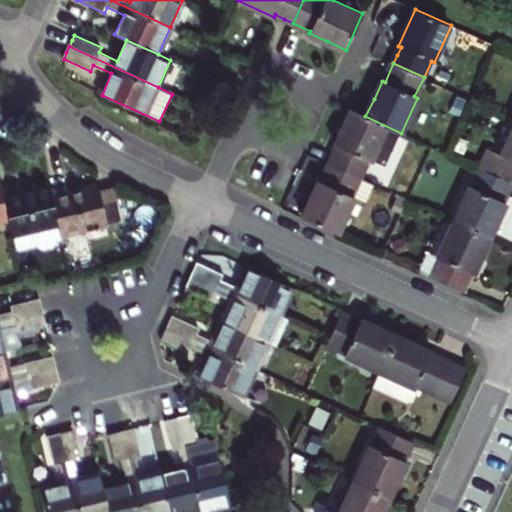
[(387,167),(401,133),(365,116),(352,110),(336,146),(338,147),(334,156),(330,165),(362,179),(369,161),(372,163),(373,161),(387,167)]
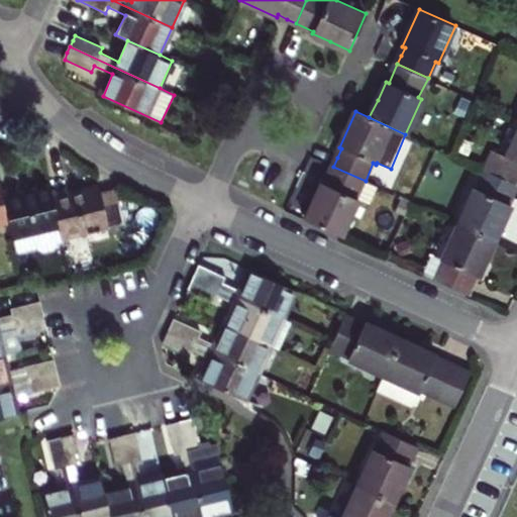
[(516,133),(506,158),(494,152),(485,171),(516,185),(516,133)]
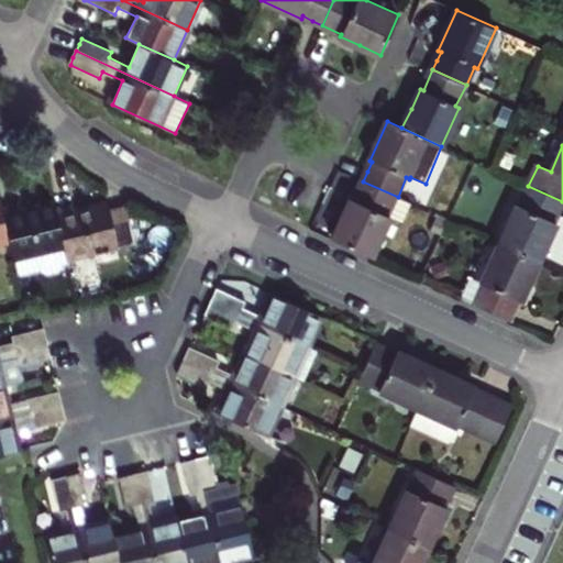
[(354,201),(351,200),(342,220),(333,240),(373,257),(392,218),(401,223),(410,202),(398,197),(363,181),(354,201)]
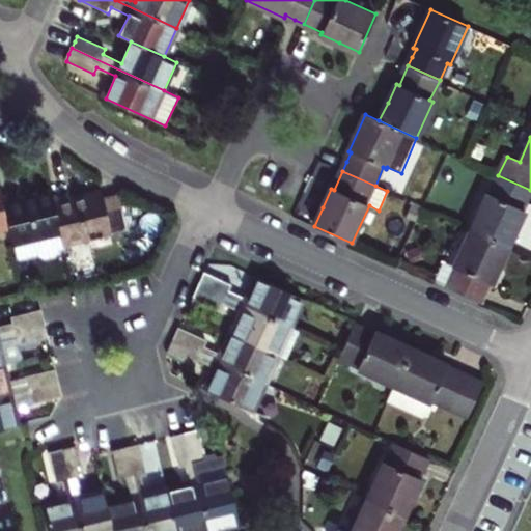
[(470,230),(509,247),(518,229),(526,212),(523,211),(530,192),(530,190),(498,175),(490,195),(486,194),(470,230)]
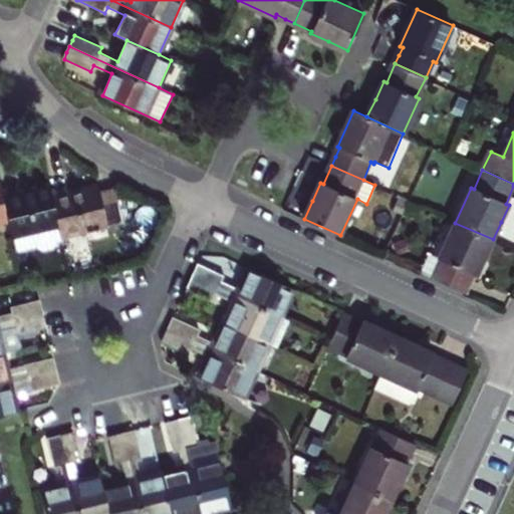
[(0,222),(9,221),(5,205),(2,189),(0,182),(0,222)]
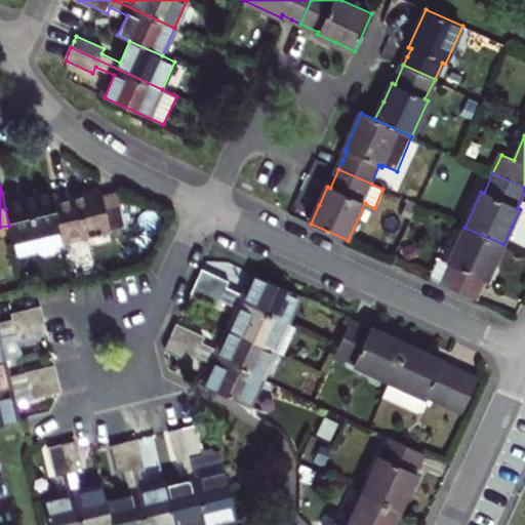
[(10,191),(2,193),(5,209),(9,226),(17,255),(38,250),(46,252),(56,250),(59,245),(65,243),(64,242),(51,195),(50,190),(50,189),(21,197),(18,189),(10,191)]
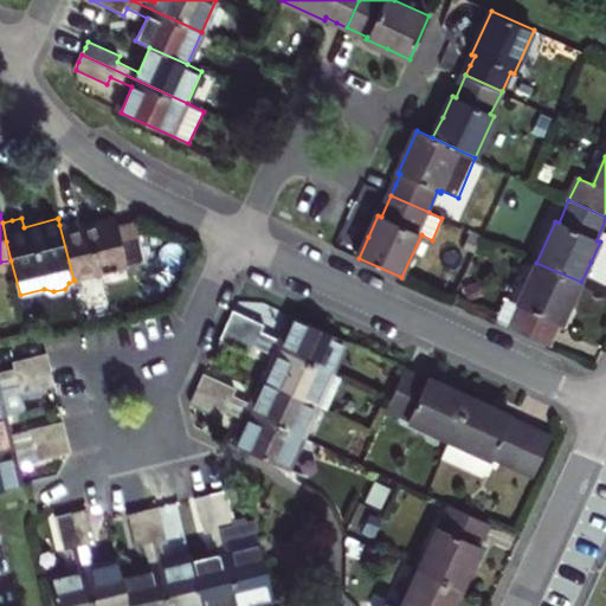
[(77,220),(59,225),(73,279),(144,262),(135,221),(117,226),(115,218),(97,223),(79,227),(77,220)]
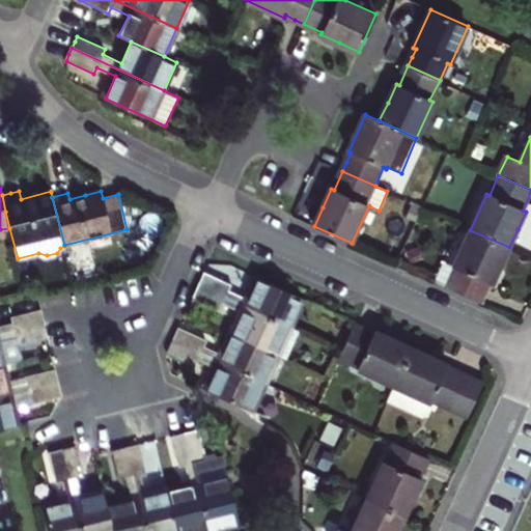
[(404,206),(397,210),(402,222),(410,220),(404,206)]
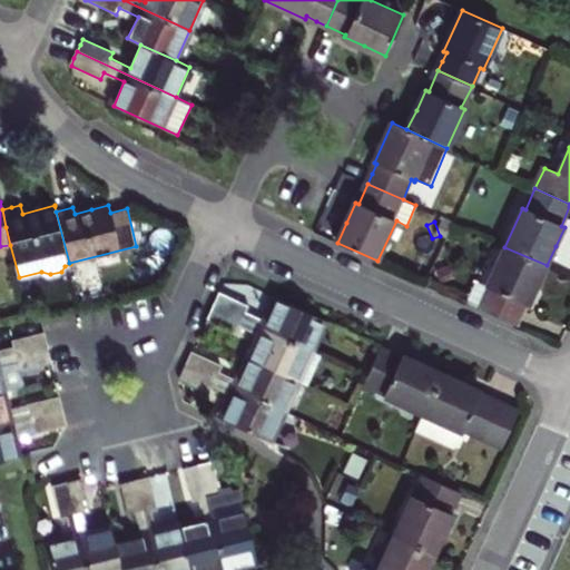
[(504,247),(487,287),(490,288),(481,308),(517,325),(526,305),(528,306),(537,286),(547,265),(504,247)]
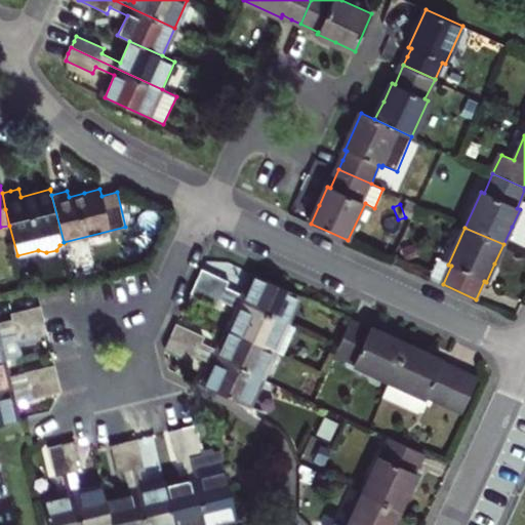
[(413,246),(404,250),(407,259),(416,254),(413,246)]
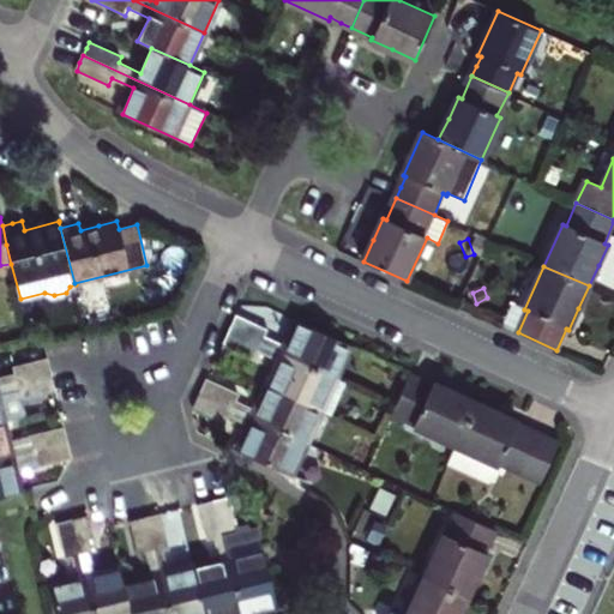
[(515,306),(505,326),(518,332),(528,311),(524,309),(515,306)]
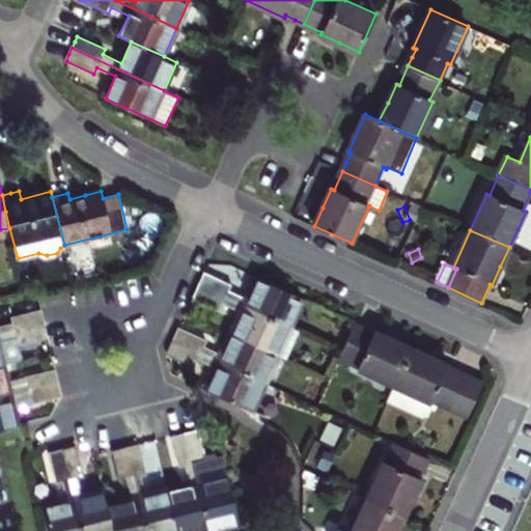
[(202,279),(199,284),(291,327),(305,298),(259,277),(249,300),(230,291),(232,286),(204,274),(202,279)]
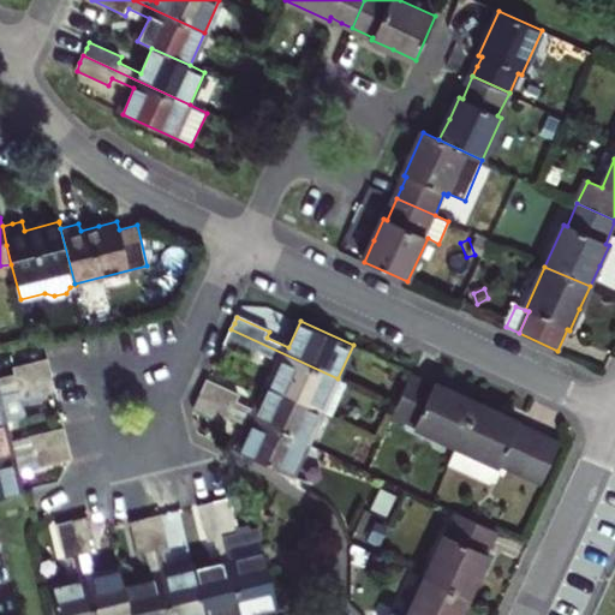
[(281,363),(270,386),(323,410),(334,415),(348,383),(338,378),(231,329),(227,338),(224,345),(257,360),(260,353),(281,363)]
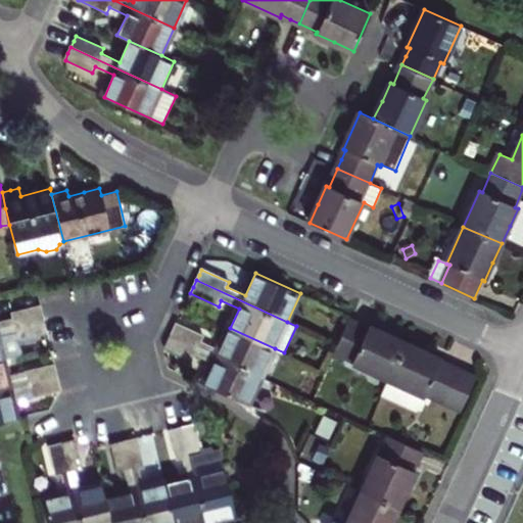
[(0,329),(45,319),(43,313),(42,306),(11,314),(13,320),(0,322),(0,329)]
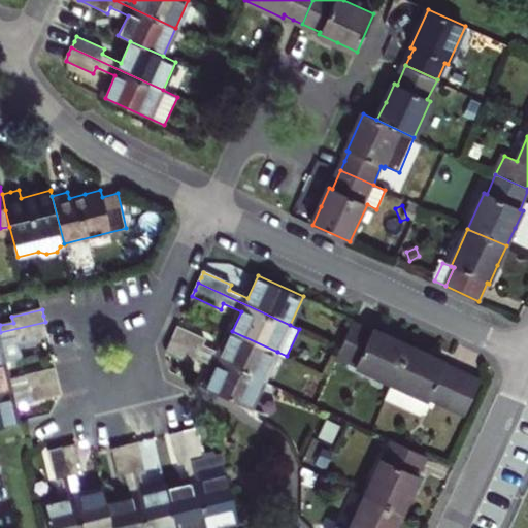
[(0,332),(0,362),(1,363),(22,358),(18,343),(48,335),(46,328),(45,322),(0,332)]
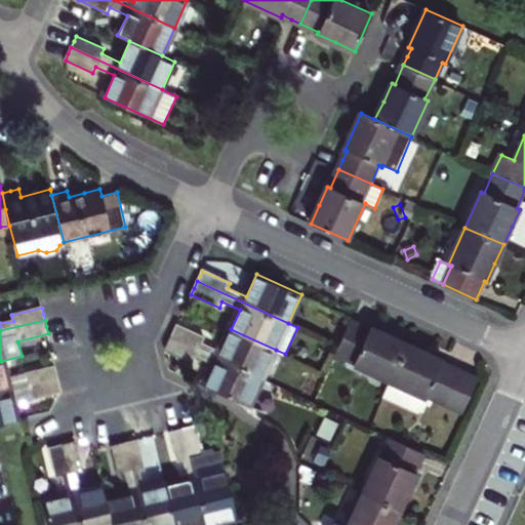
[(389,382),(406,345),(389,336),(370,328),(369,330),(350,322),(338,346),(334,355),(354,364),(353,366),(389,382)]
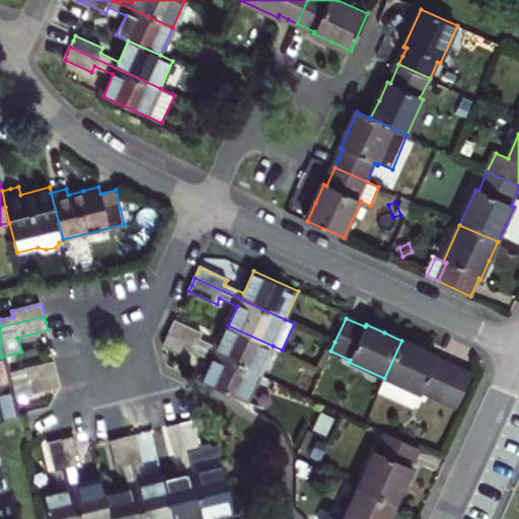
[(169,332),(261,374),(273,346),(228,325),(219,348),(201,340),(203,335),(174,321),(172,327),(169,332)]
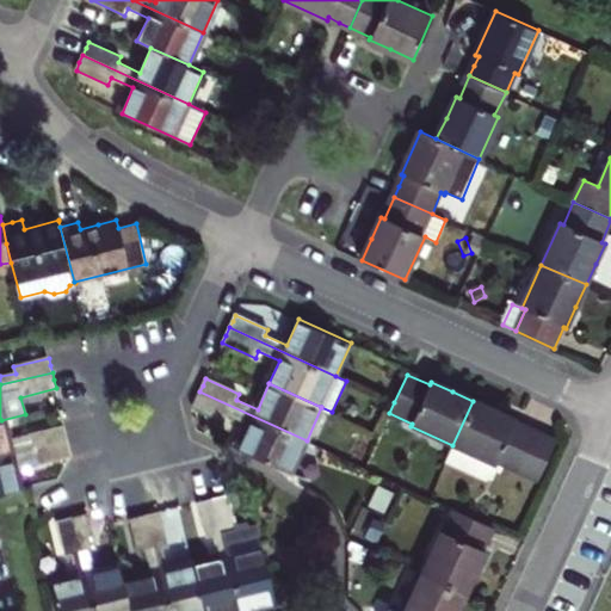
[(250,425),(239,450),(291,474),(307,440),(199,392),(196,400),(193,407),(226,423),(229,415),(250,425)]
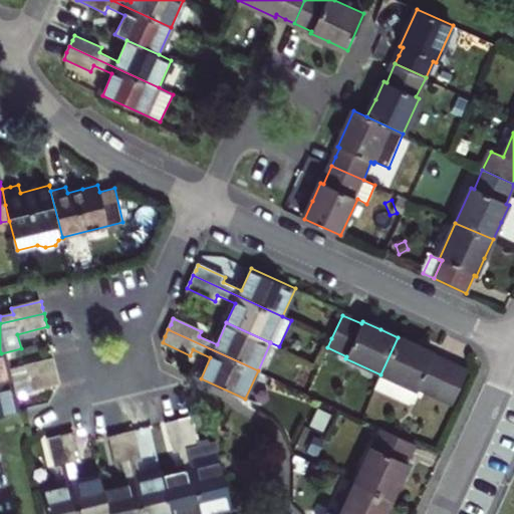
[(466,371),(433,356),(434,354),(416,345),(398,337),(380,374),(416,391),(417,391),(418,389),(451,404),(466,371)]
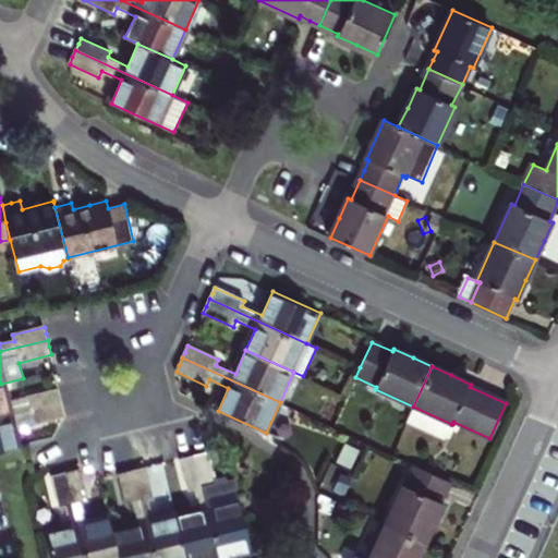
[(1,384),(0,383),(0,417),(62,402),(61,396),(59,389),(27,397),(28,403),(7,408),(1,384)]
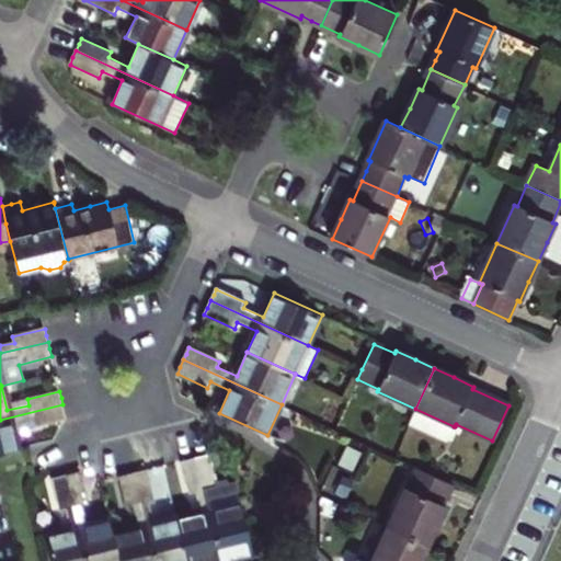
[(0,420),(0,454),(16,450),(12,433),(66,419),(65,412),(63,404),(0,420)]
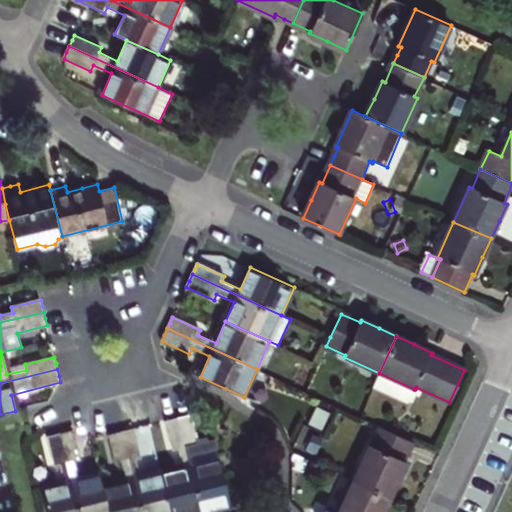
[(414,389),(379,373),(373,386),(408,403),(414,389)]
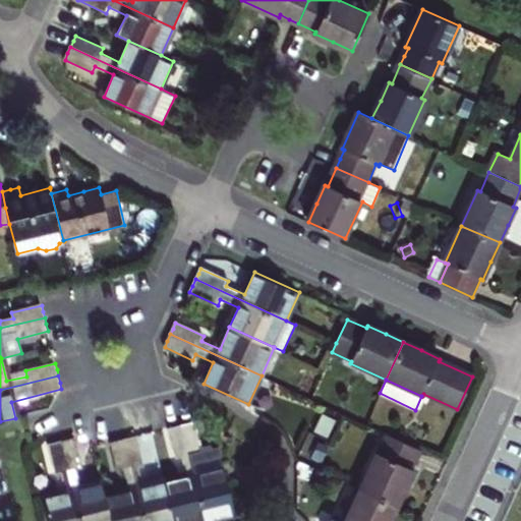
[(189,423),(182,425),(205,520),(208,520),(236,514),(219,447),(203,451),(197,432),(195,421),(189,423)]
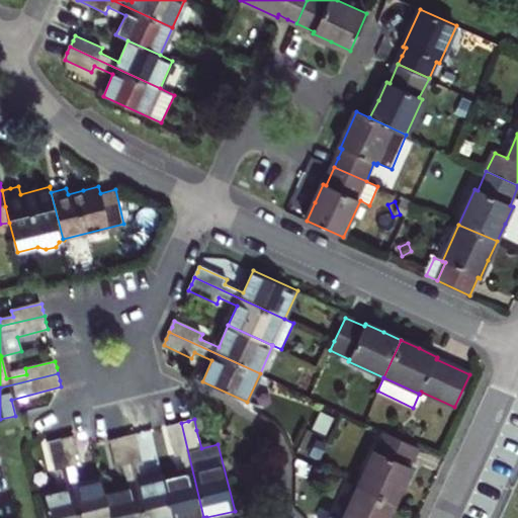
[(203,517),(181,423),(175,425),(168,426),(175,456),(182,454),(186,472),(164,478),(173,517),(203,517)]
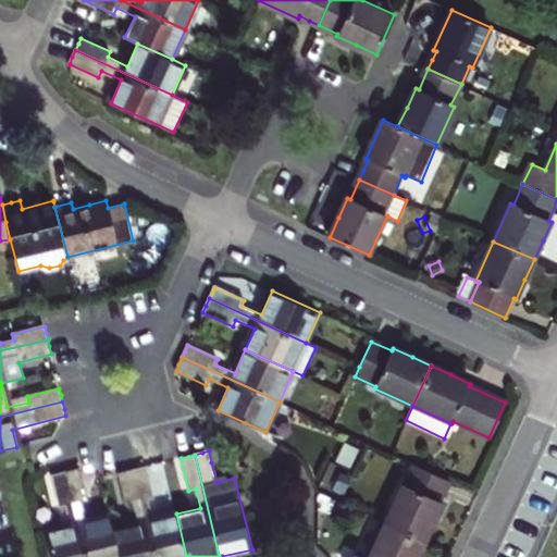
[(440,502),(449,480),(413,463),(404,486),(403,485),(385,522),(424,540),(433,521),(441,503),(440,502)]
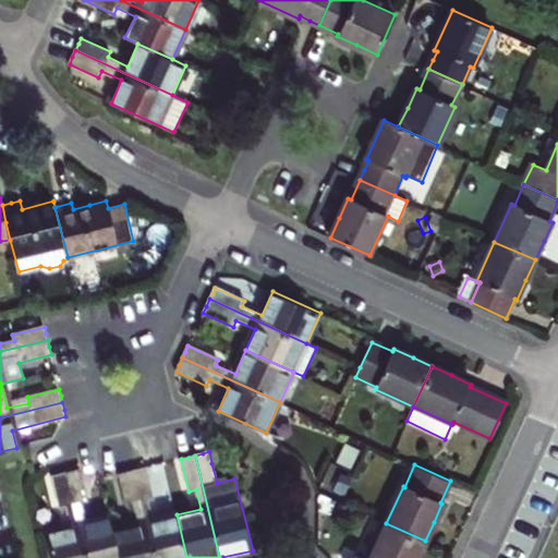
[(154,557),(186,557),(177,514),(153,520),(147,501),(154,500),(146,466),(140,469),(133,470),(154,557)]
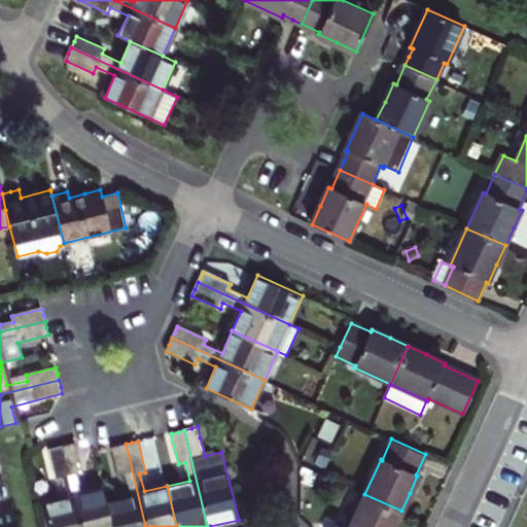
[(63,447),(82,526),(113,526),(113,524),(107,500),(105,490),(81,495),(76,475),(83,473),(79,455),(76,443),(69,445),(63,447)]
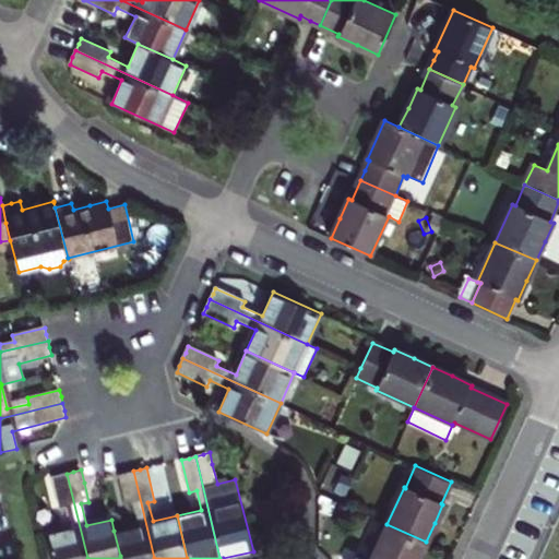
[(120,556),(120,558),(154,558),(133,471),(126,473),(118,475),(126,508),(132,507),(138,525),(114,531),(120,556)]
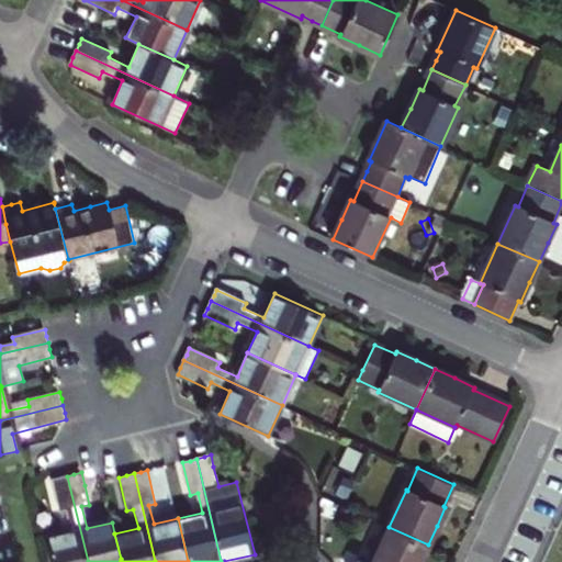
[(48,561),(88,561),(67,476),(59,478),(52,480),(60,512),(67,510),(72,531),(43,539),(48,561)]
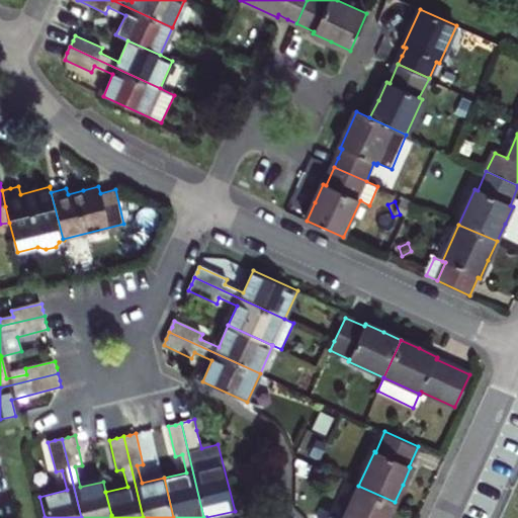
[(321,445),(316,443),(311,455),(316,457),(321,445)]
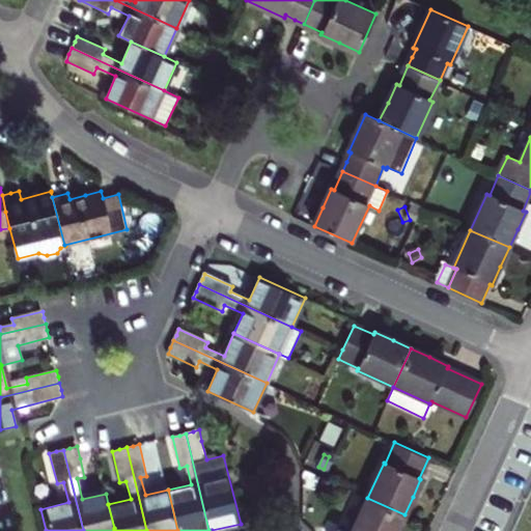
[(329,456),(324,469),(329,471),(335,458),(329,456)]
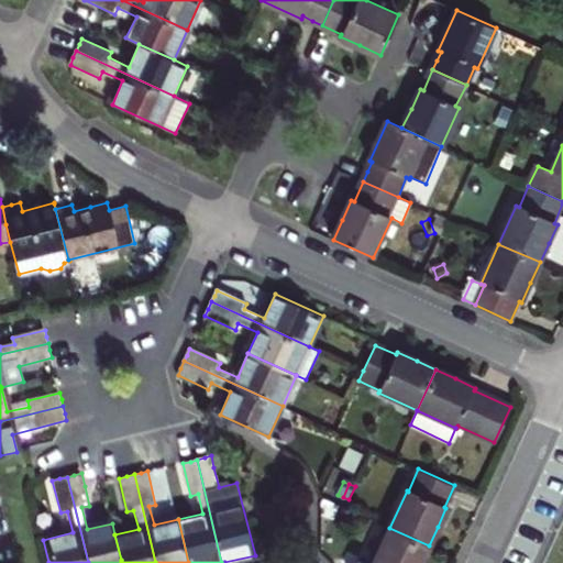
[(374,562),(420,562),(429,545),(389,528),(374,562)]
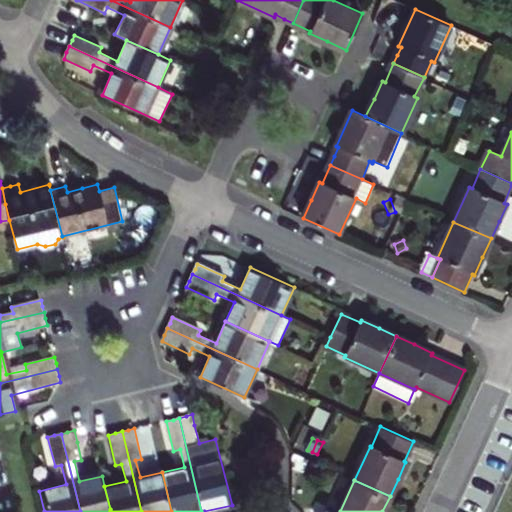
All buildings are outlined.
